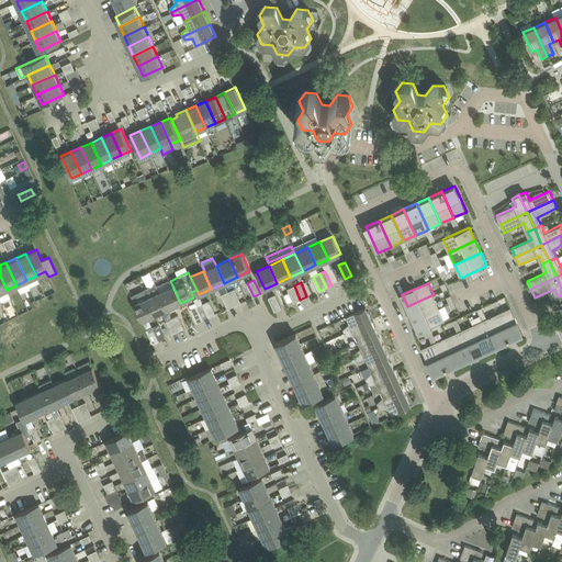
[(240,284),(235,287),(242,301),(247,298),(240,284)]
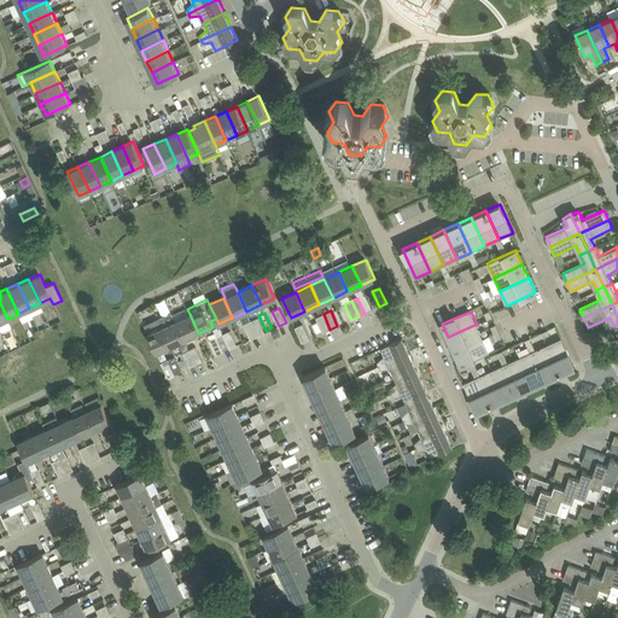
[(198,333),(190,314),(175,320),(185,339),(198,333)]
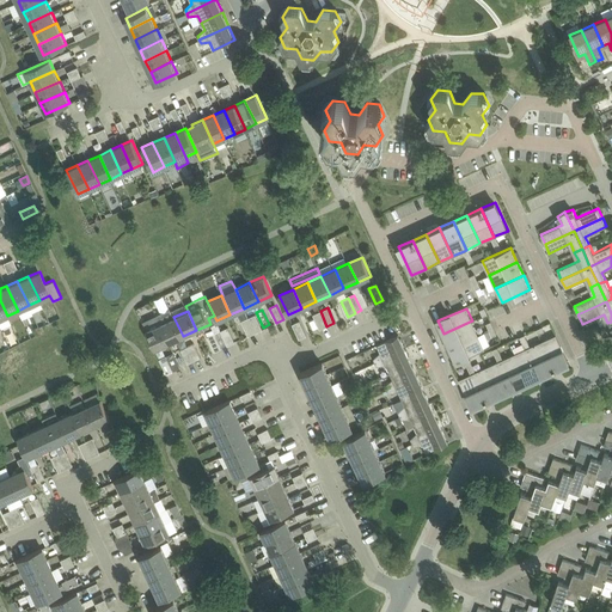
[(320,329),(326,326),(320,311),(313,314),(320,329)]
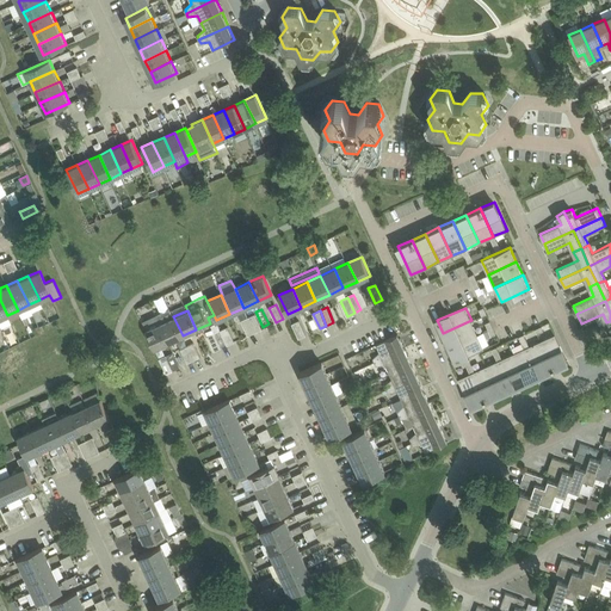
[(255,314),(248,318),(255,332),(261,328),(255,314)]
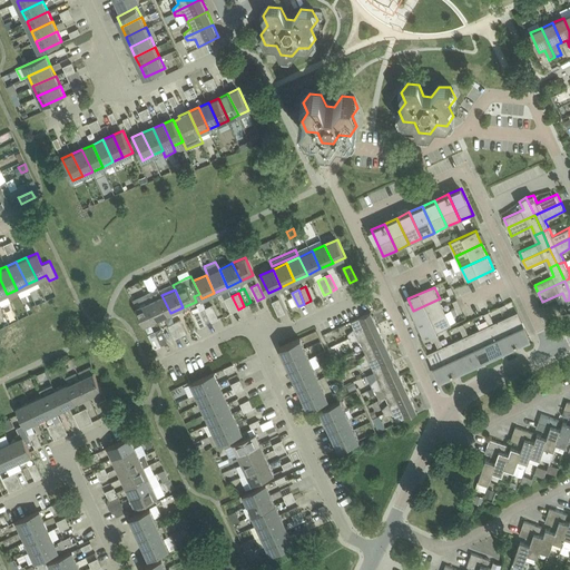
[(134,301),(137,307),(136,307),(144,325),(157,320),(149,302),(146,295),(134,301)]
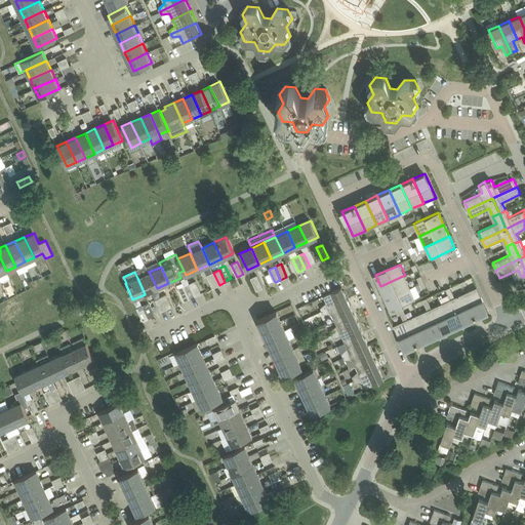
[(157,288),(149,272),(137,278),(145,294),(157,288)]
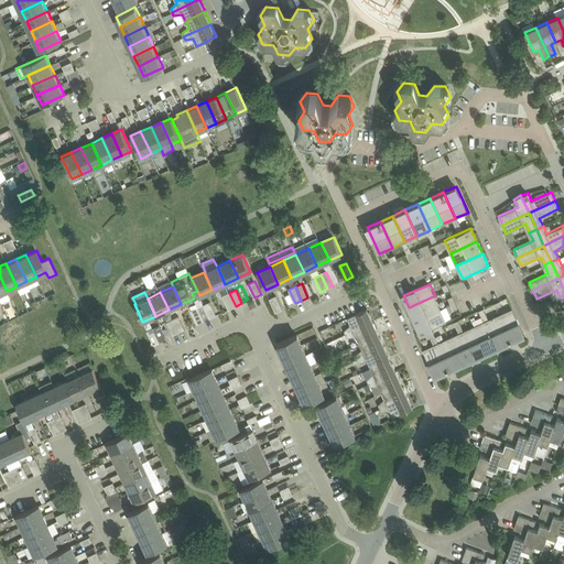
[(229,310),(236,306),(229,293),(223,295),(229,310)]
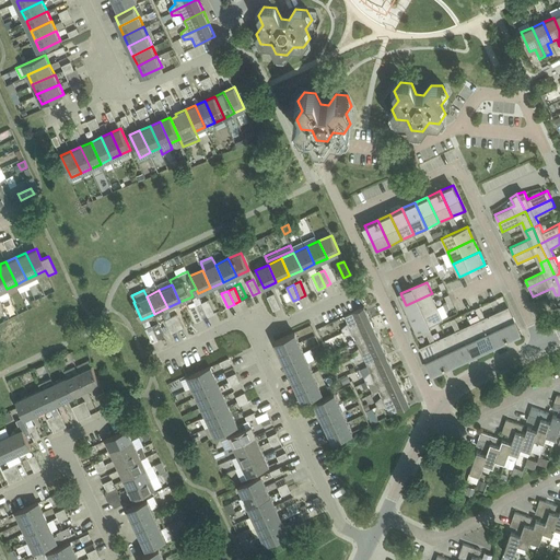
[(268,296),(269,299),(273,310),(280,307),(275,293),(268,296)]
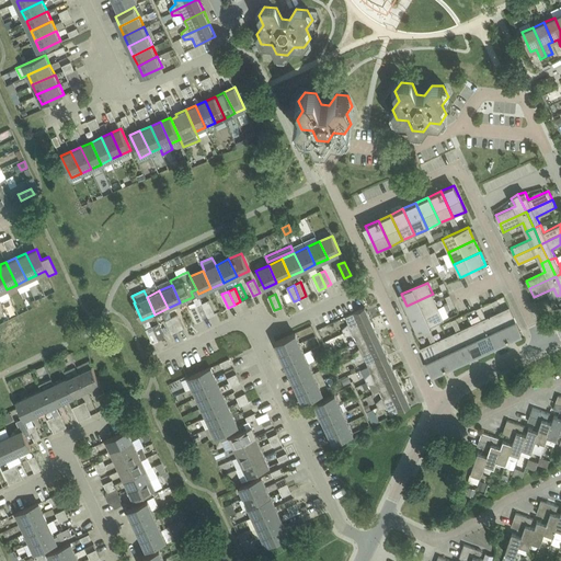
[(412,319),(438,307),(433,294),(407,306),(412,319)]
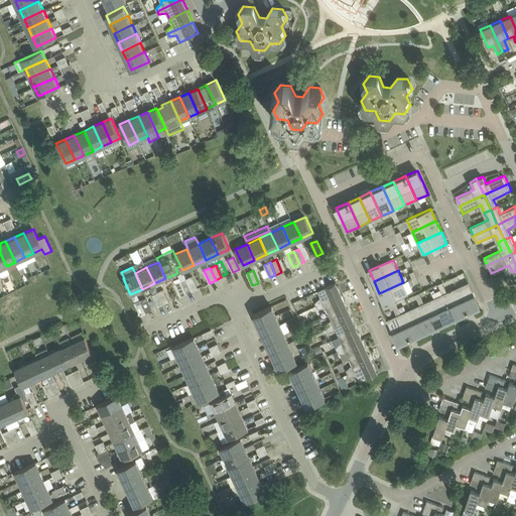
[(192,276),(186,278),(191,291),(198,288),(192,276)]
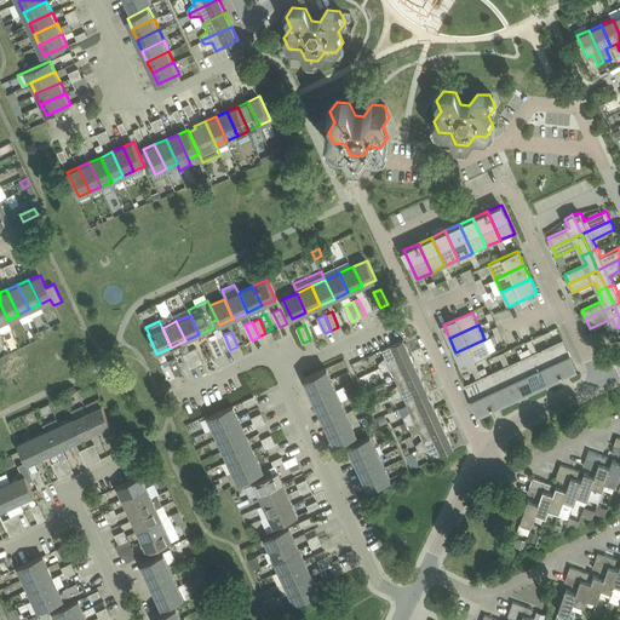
[(218,338),(211,340),(218,356),(224,352),(218,338)]
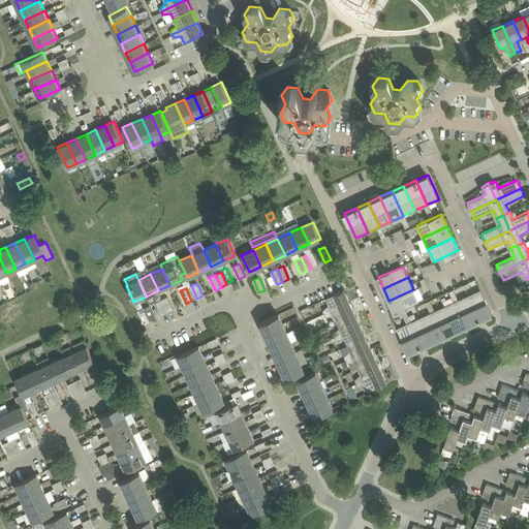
[(324,313),(350,301),(344,289),(325,298),(329,305),(322,310),(324,313)]
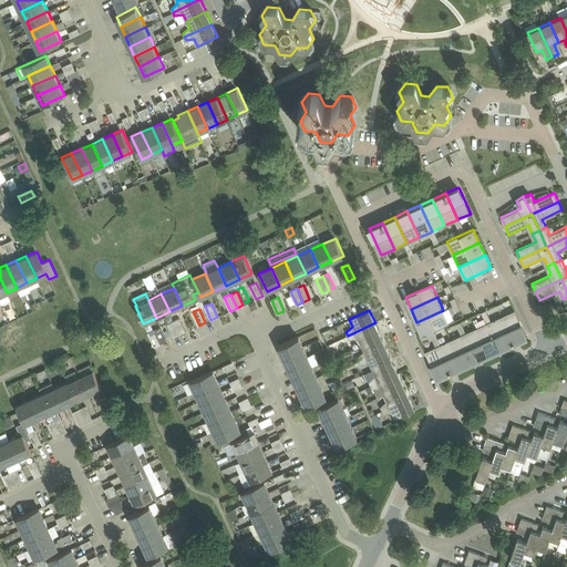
[(445,325),(449,323),(443,310),(416,322),(423,336),(432,331),(445,325)]
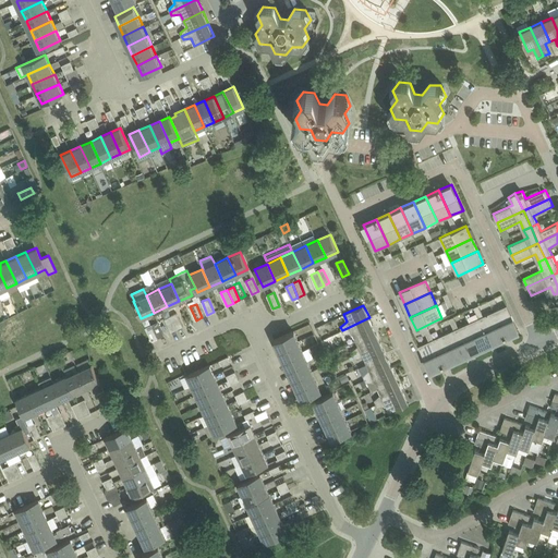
[(519,330),(518,328),(507,305),(494,311),(506,337),(519,330)]
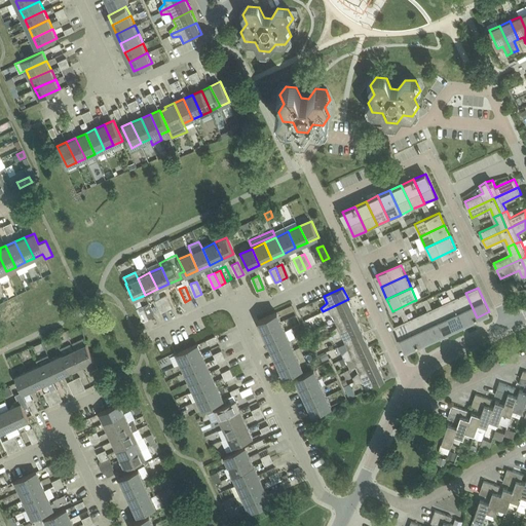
[(465,293),(455,298),(454,298),(465,323),(477,317),(465,293)]
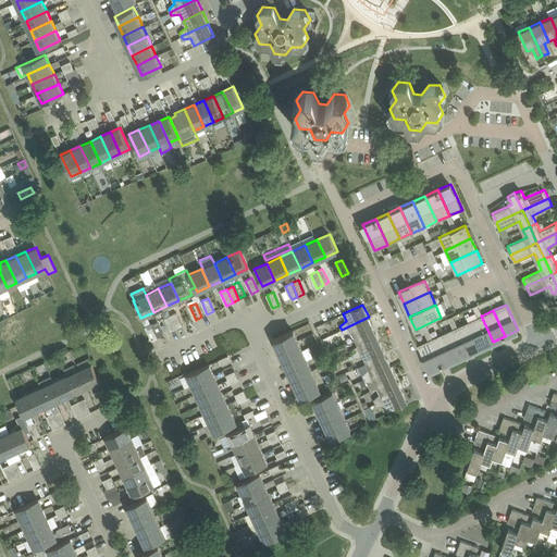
[(176,312),(170,314),(176,329),(183,325),(176,312)]
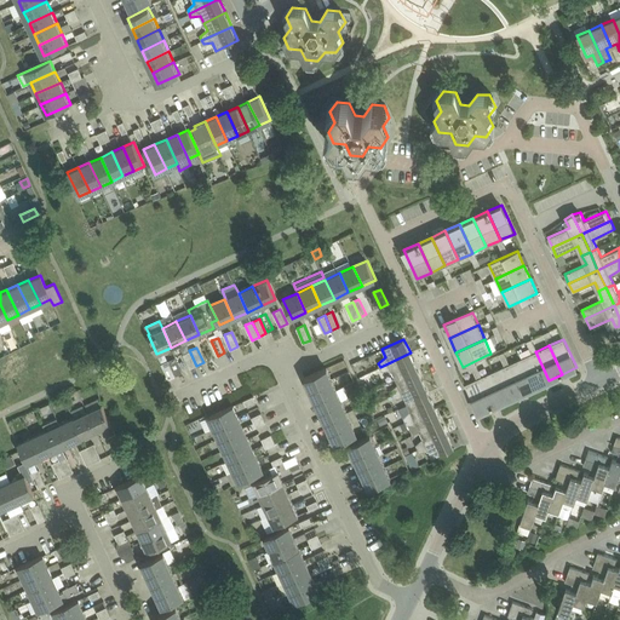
[(189,368),(196,366),(189,350),(183,354),(189,368)]
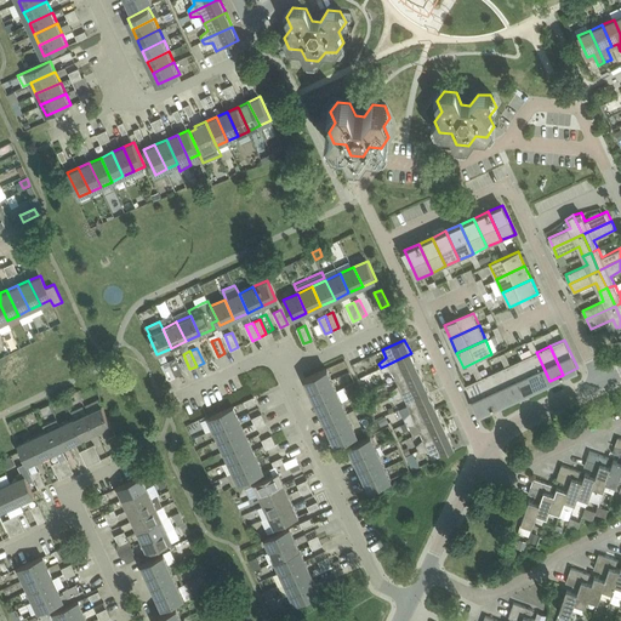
[(550,381),(536,352),(534,353),(522,359),(535,387),(550,381)]
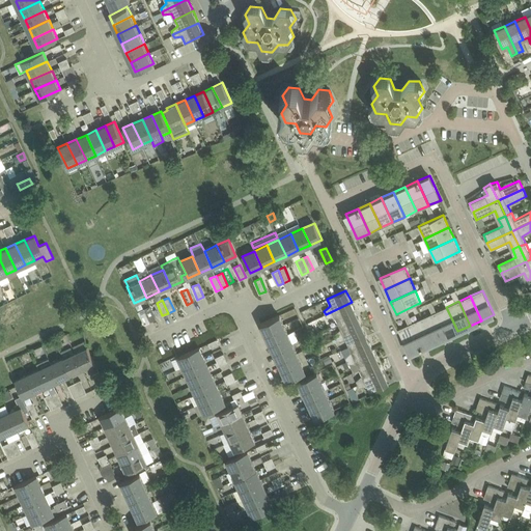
[(352,302),(326,314),(327,317),(335,316),(338,323),(357,314),(352,302)]
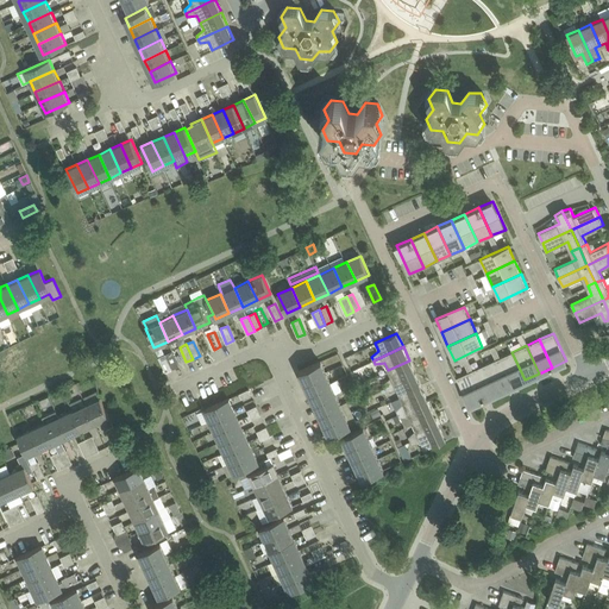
[(501,357),(498,358),(512,387),(525,380),(512,352),(501,357)]
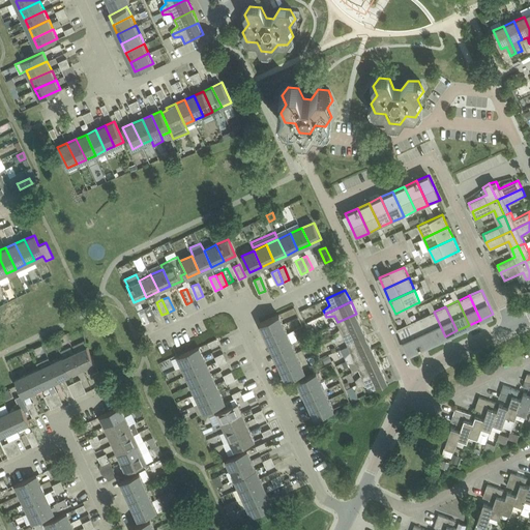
[(144,307),(138,311),(144,324),(150,321),(144,307)]
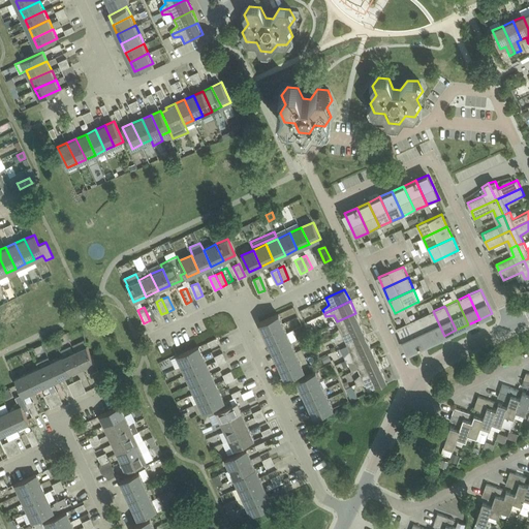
[(433,311),(431,312),(421,316),(432,341),(444,336),(433,311)]
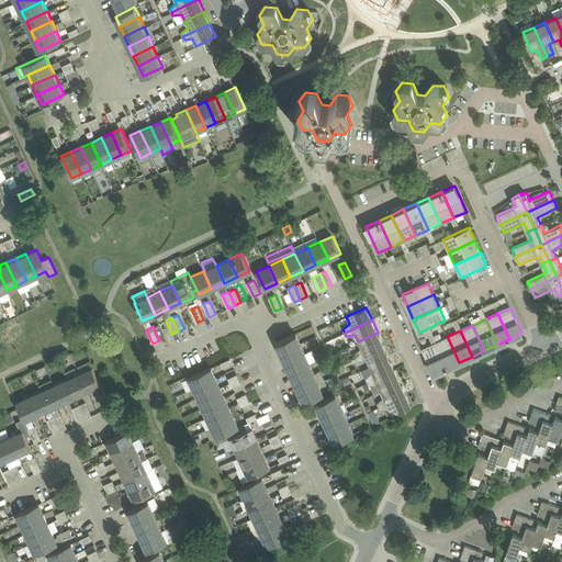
[(296,333),(277,341),(281,351),(301,343),(296,333)]
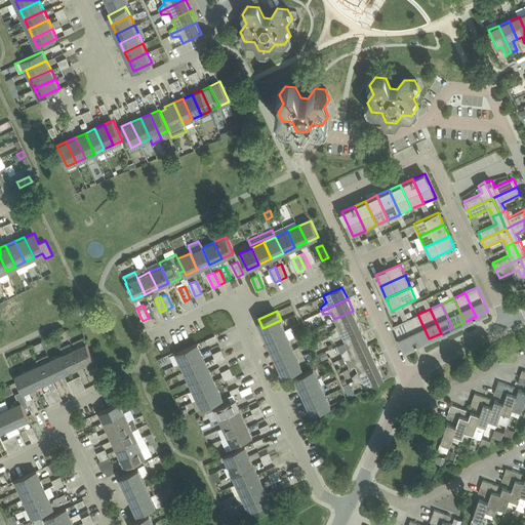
[(353,311),(334,319),(336,325),(331,330),(332,333),(358,322),(353,311)]
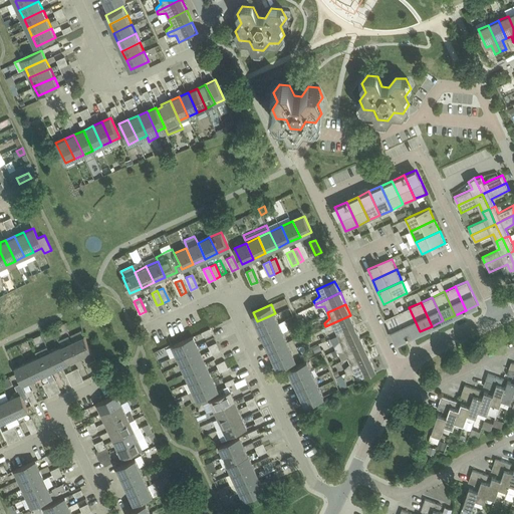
[(409,307),(400,312),(398,313),(409,336),(420,331),(409,307)]
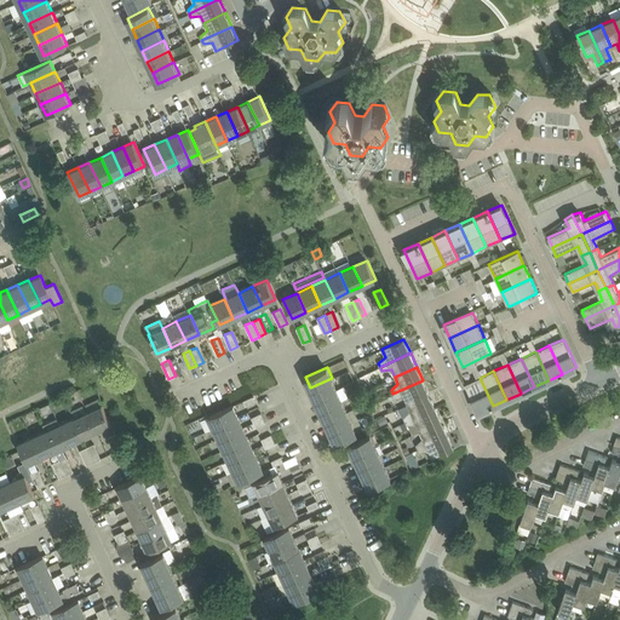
[(310,388),(315,399),(337,389),(332,378),(310,388)]
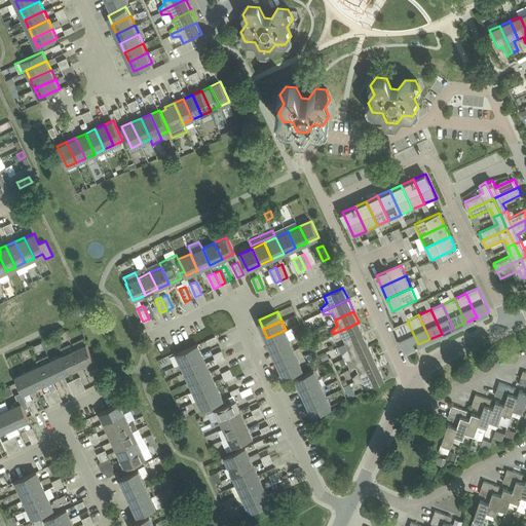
[(418,344),(407,321),(405,321),(395,326),(406,350),(418,344)]
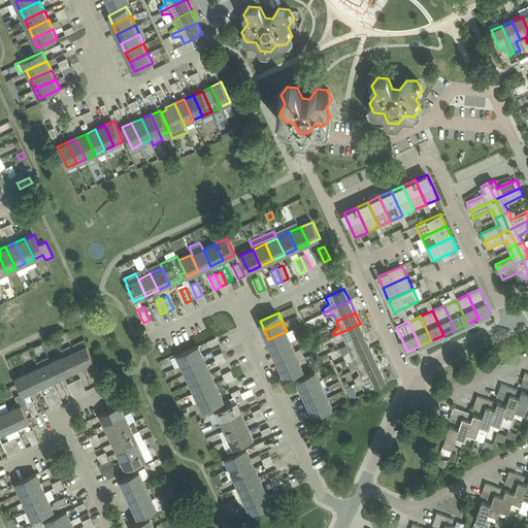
[(365,335),(360,324),(334,335),(335,338),(343,337),(347,343),(365,335)]
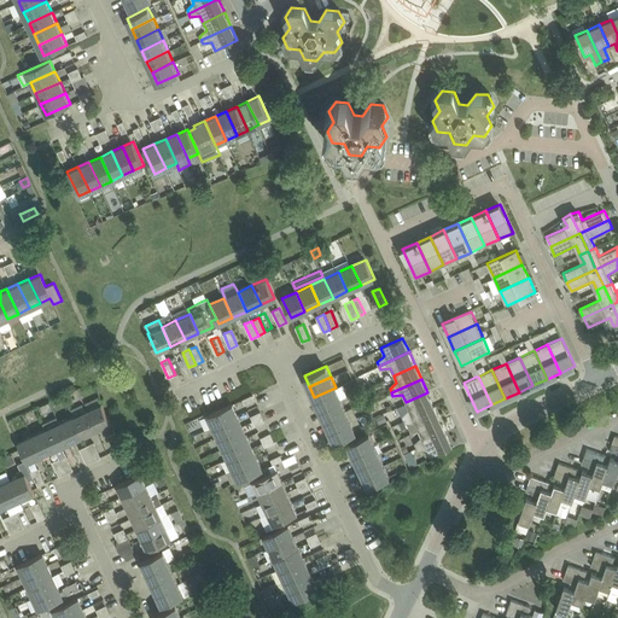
[(336,388),(314,397),(319,408),(340,398),(336,388)]
